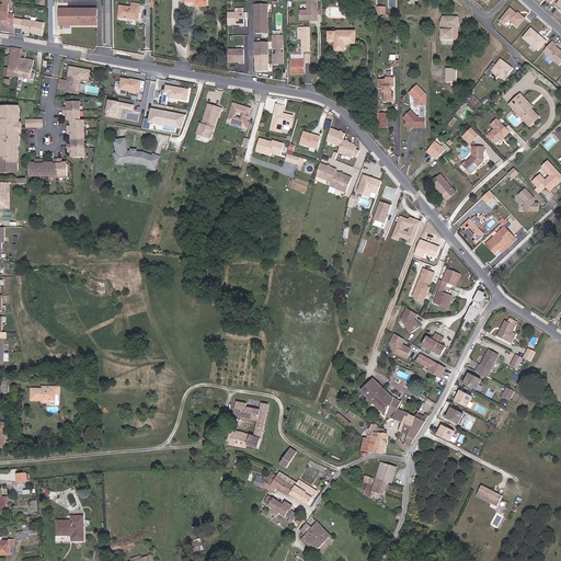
[(14,22),(14,14),(9,14),(8,0),(3,0),(3,4),(0,4),(0,19),(9,20),(9,22),(14,22)]
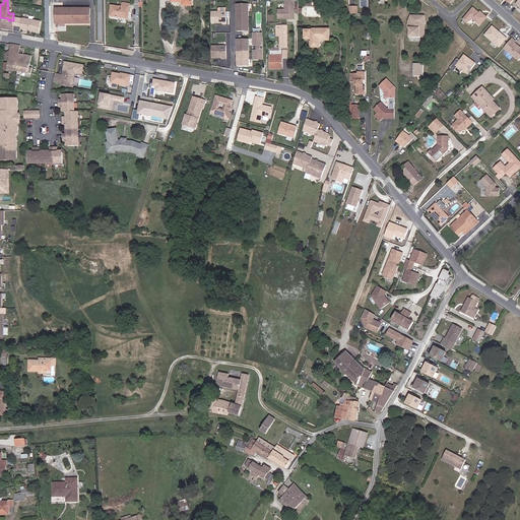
[(127,8),(129,8),(129,4),(122,3),(122,7),(111,5),(110,16),(120,17),(120,16),(126,16),(127,8)]
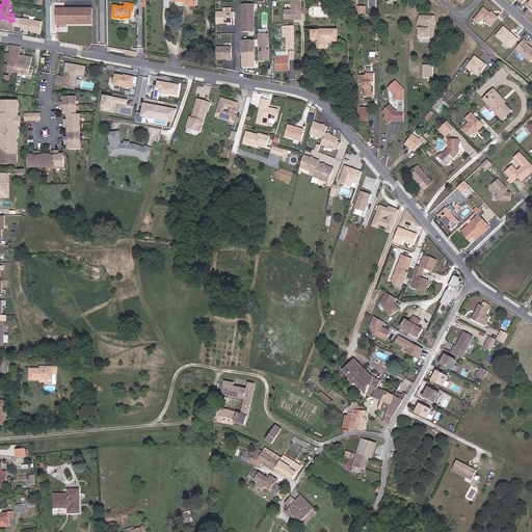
[(254,31),(254,3),(242,4),(242,31),(254,31)]
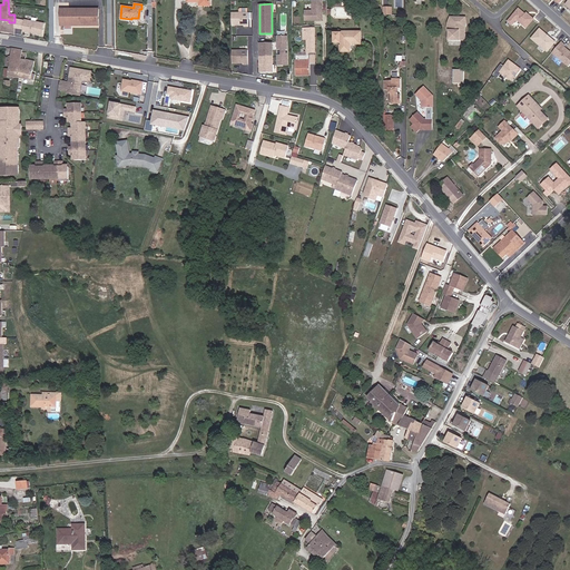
[(61,26),(70,26),(99,26),(98,9),(60,9),(61,19),(61,26)]
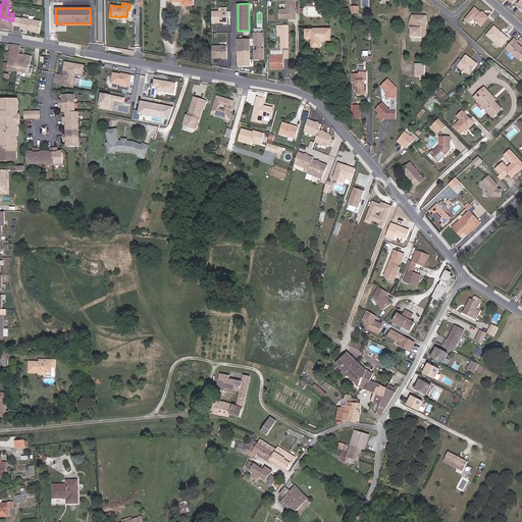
[(128,18),(129,8),(127,8),(126,16),(120,16),(120,17),(128,18)]
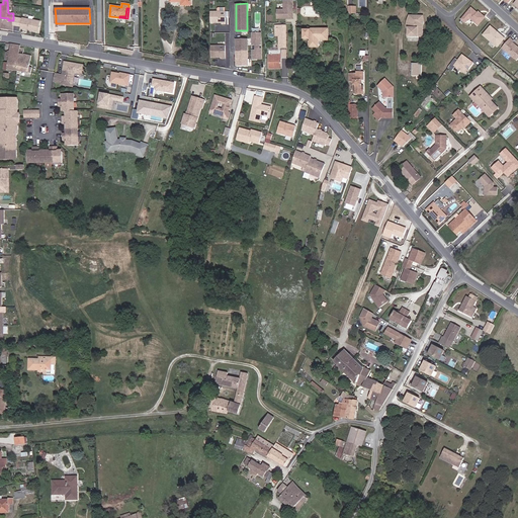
[(475,10),(471,8),(461,19),(465,23),(469,18),(479,25),(486,17),(481,14),(480,15),(475,10)]
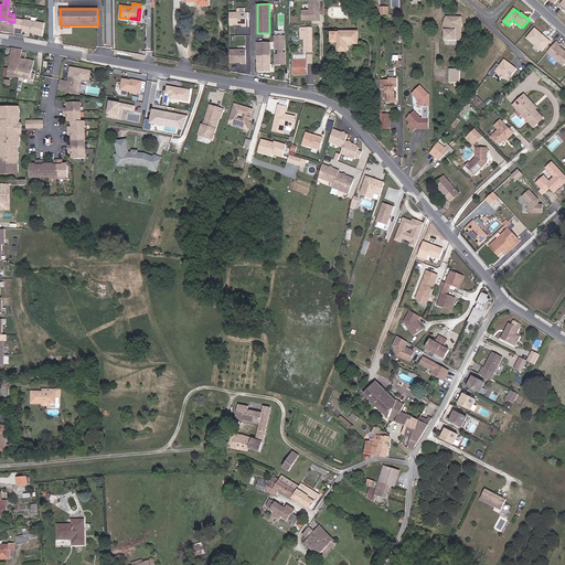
[(246,12),(228,12),(228,27),(247,27),(246,12)]
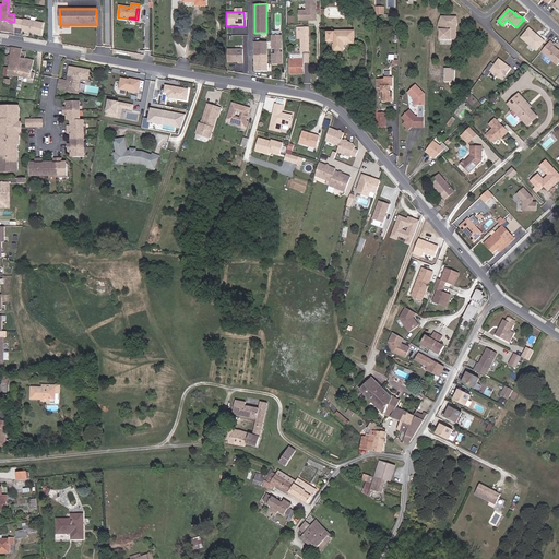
[(456,18),(441,18),(439,23),(439,26),(439,28),(439,31),(440,33),(440,39),(455,39),(456,27),(458,24),(458,21),(456,18)]
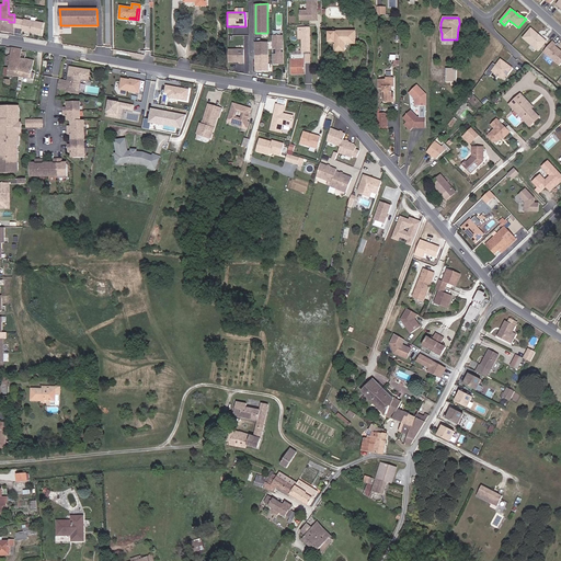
[(44,21),(24,19),(22,30),(42,33),(44,21)]
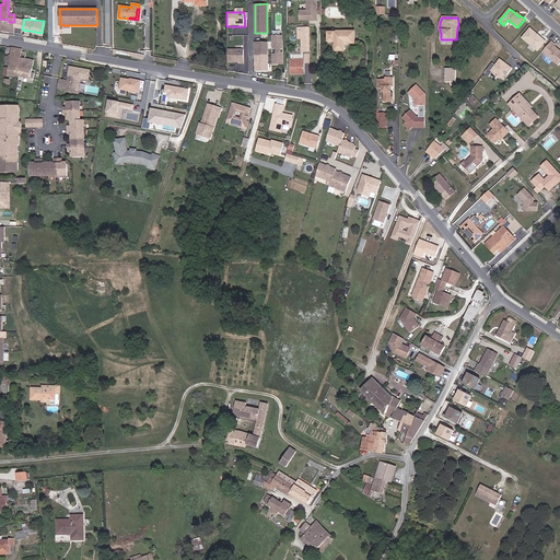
[(299,39),(299,41),(303,42),(303,51),(310,51),(310,27),(298,28),(298,39),(299,39)]
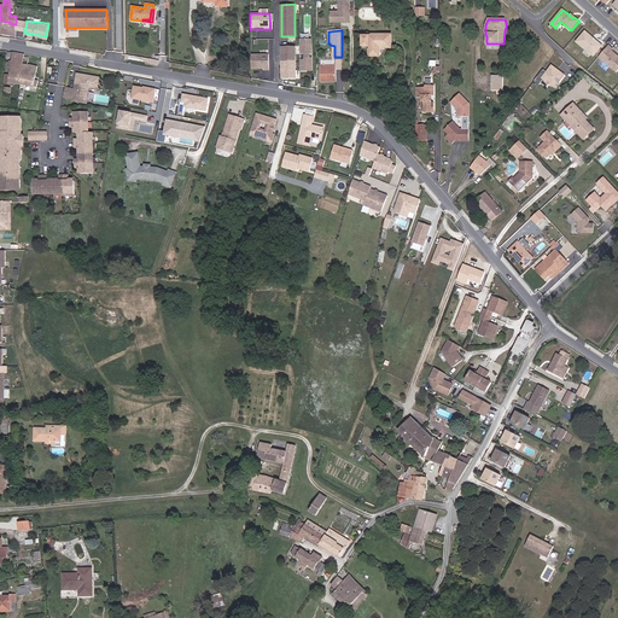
[(576,42),(594,57),(602,46),(595,40),(594,40),(593,39),(593,38),(586,31),(576,42)]
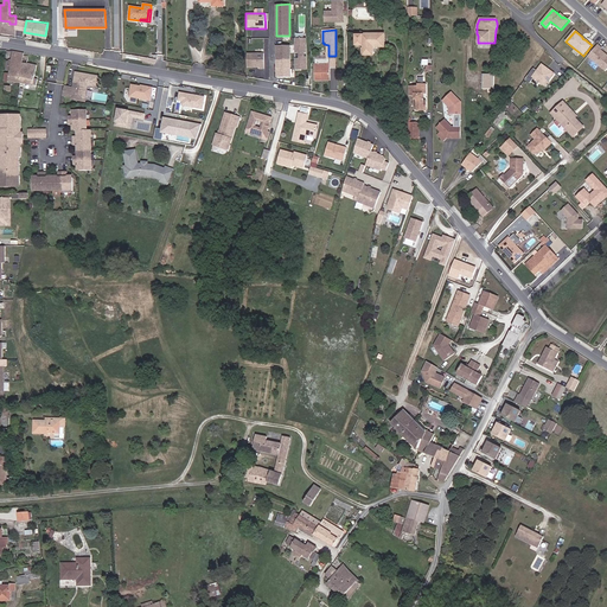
[(384,33),(363,33),(363,34),(356,34),(356,45),(362,45),(362,56),(374,55),(374,46),(384,48),(384,33)]
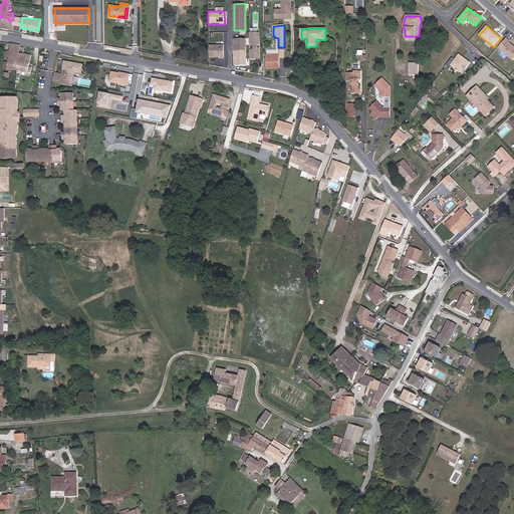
[(261,59),(262,31),(251,31),(251,44),(255,44),(255,49),(251,49),(251,58),(261,59)]
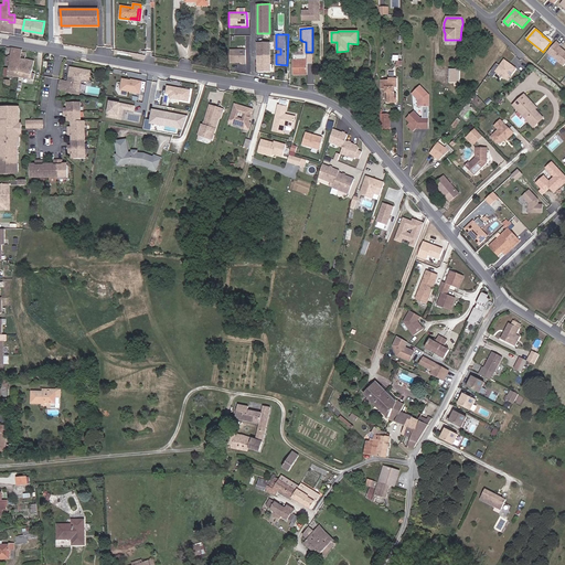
[(270,71),(270,42),(258,42),(258,72),(270,71)]
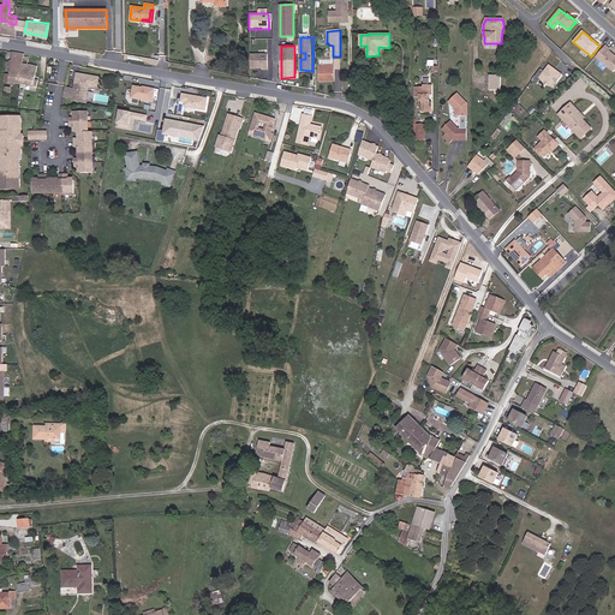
[(609,49),(605,46),(596,57),(614,72),(614,70),(614,55),(608,51),(609,49)]
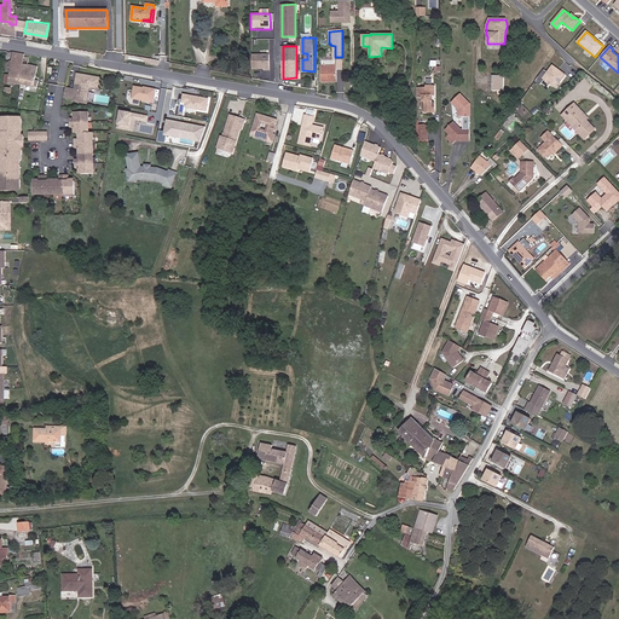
[(24,57),(24,55),(12,52),(10,75),(5,75),(4,84),(36,88),(39,81),(35,81),(38,67),(28,65),(29,58),(24,57)]
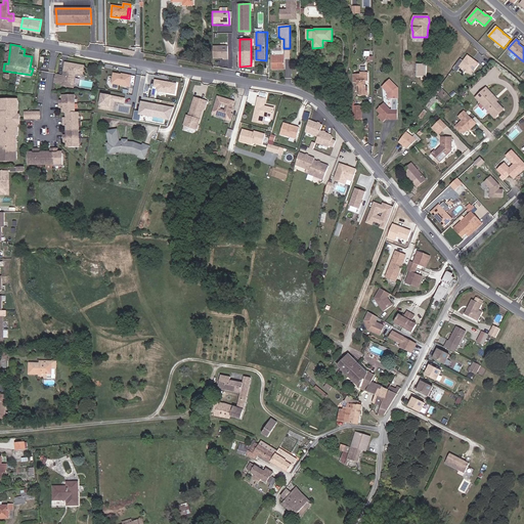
[(228,46),(213,46),(213,59),(228,59),(228,46)]
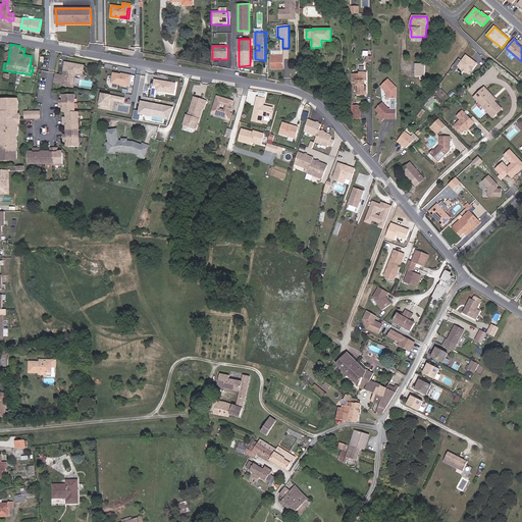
[(283,58),(289,58),(289,50),(282,51),(271,51),(271,69),(283,69),(283,58)]
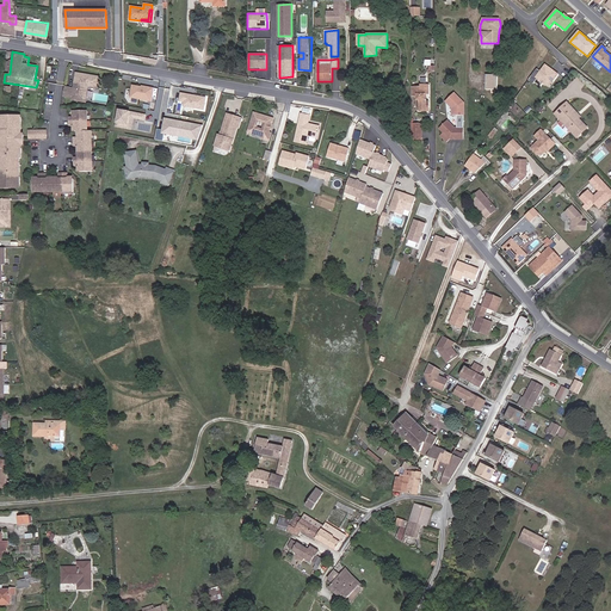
[(539,80),(550,88),(560,75),(547,66),(542,72),(538,69),(530,81),(535,85),(539,80)]
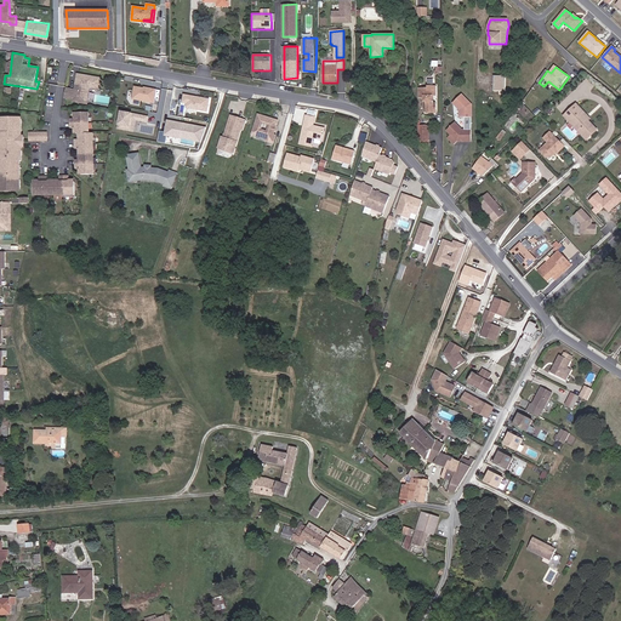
[(66,89),(64,97),(73,98),(73,101),(87,103),(90,87),(100,89),(101,79),(78,74),(75,90),(66,89)]
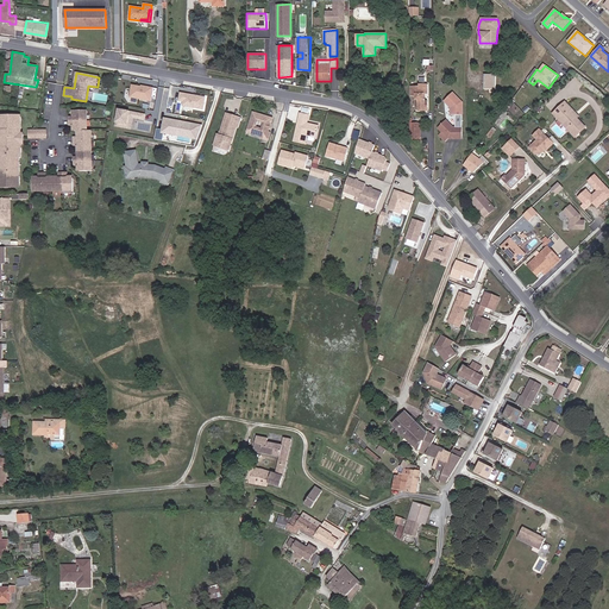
[(500,89),(501,74),(488,74),(487,88),(500,89)]
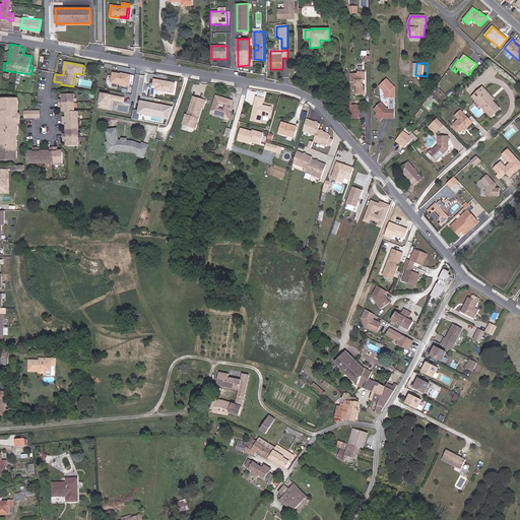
[(112,82),(130,86),(133,74),(114,70),(112,82)]
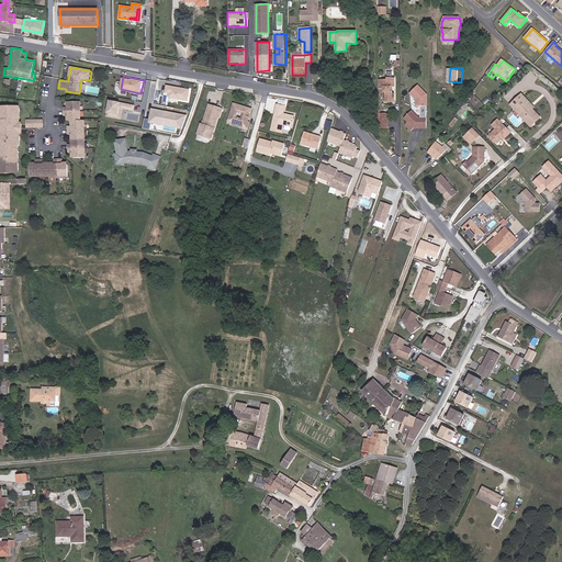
[(386,79),(379,79),(379,90),(384,90),(384,92),(385,93),(385,102),(393,102),(392,93),(392,91),(391,91),(391,87),(394,87),(394,81),(392,81),(392,77),(386,78),(386,79)]
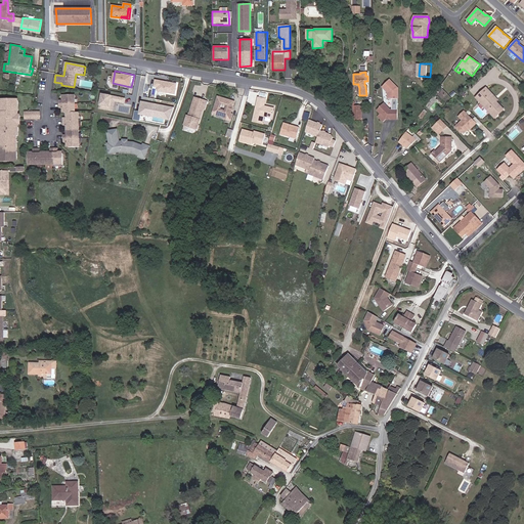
[(462,78),(455,73),(444,86),(450,91),(462,78)]
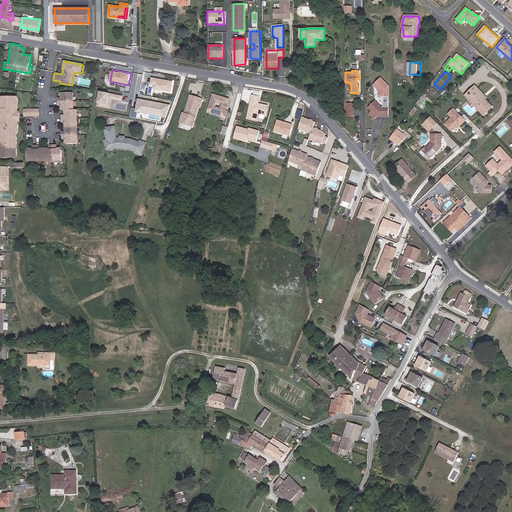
[(151,89),(173,91),(174,79),(152,77),(151,89)]
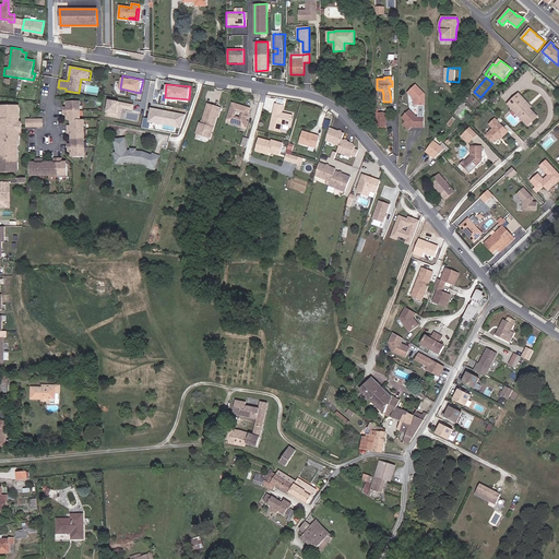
[(413,105),(420,106),(420,116),(427,116),(428,88),(415,87),(415,91),(414,91),(413,105)]
